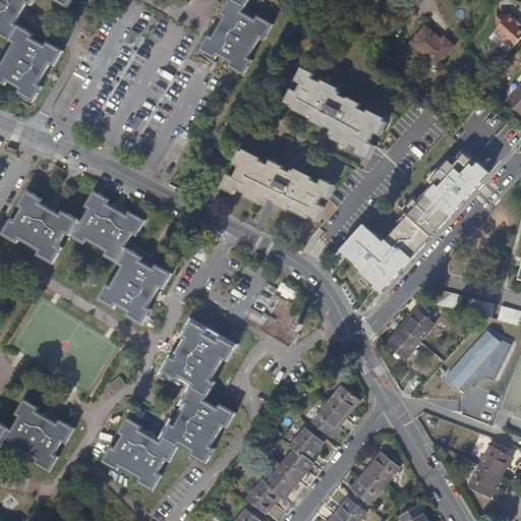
[(59,0),(70,6),(73,0),(0,0),(0,33),(13,41),(16,43),(5,62),(2,69),(0,67),(0,79),(9,84),(12,79),(24,88),(21,92),(38,101),(43,92),(38,90),(42,82),(46,75),(49,70),(53,63),(56,57),(60,60),(65,51),(50,42),(48,46),(35,39),(37,35),(21,25),(17,23),(20,17),(24,10),(29,3),(30,0),(59,0)]
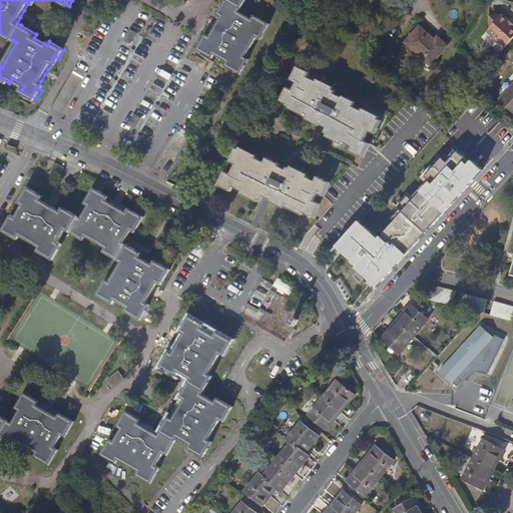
[(241,72),(246,64),(241,61),(245,55),(257,35),(261,29),(266,31),(271,23),(255,14),(252,18),(239,10),(241,6),(244,0),(224,0),(221,6),(226,9),(222,15),(217,24),(214,29),(210,35),(207,41),(203,39),(198,48),(212,56),(215,52),(228,60),(226,64),(241,72)]
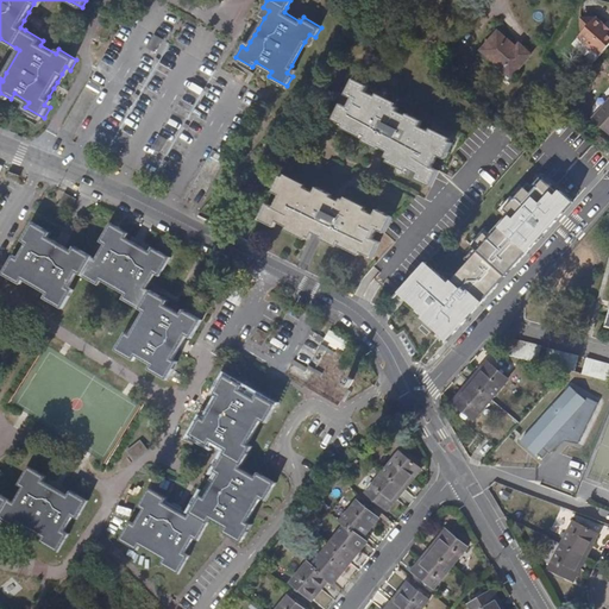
[(269,11),(263,7),(259,16),(264,18),(269,11)]
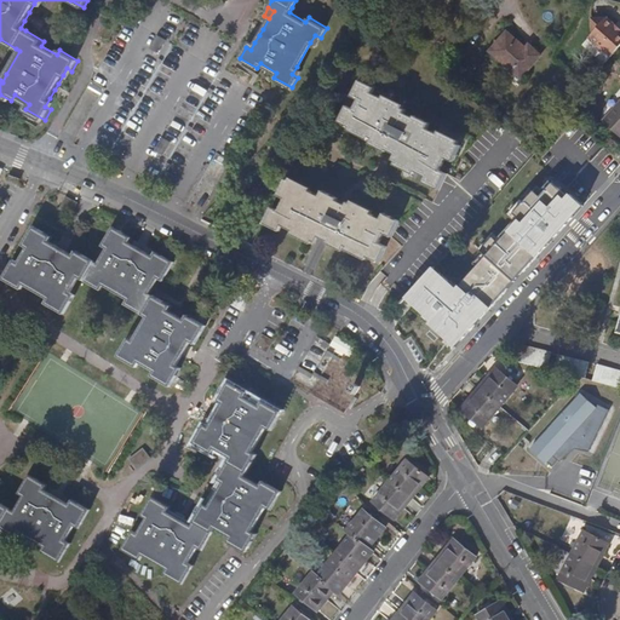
[(110,13),(98,35),(109,41),(121,19),(110,13)]
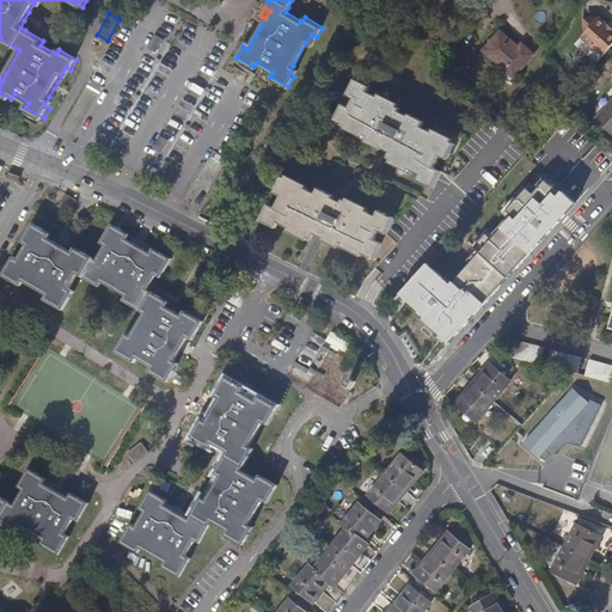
[(583,38),(598,50),(600,49),(607,55),(611,49),(611,29),(610,28),(611,26),(603,18),(601,18),(597,24),(587,24),(588,34),(583,38)]
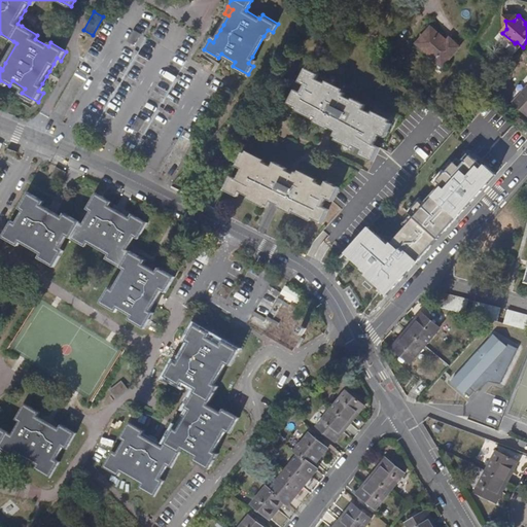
[(419,42),(445,66),(462,46),(452,37),(448,42),(440,35),(442,33),(433,26),(419,42)]
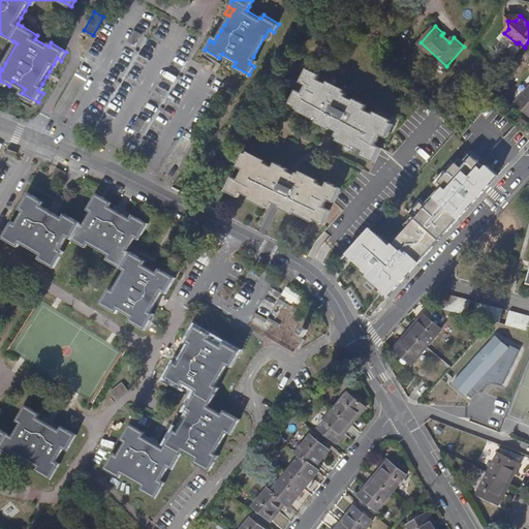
[(136,30),(130,40),(136,44),(144,34),(136,30)]
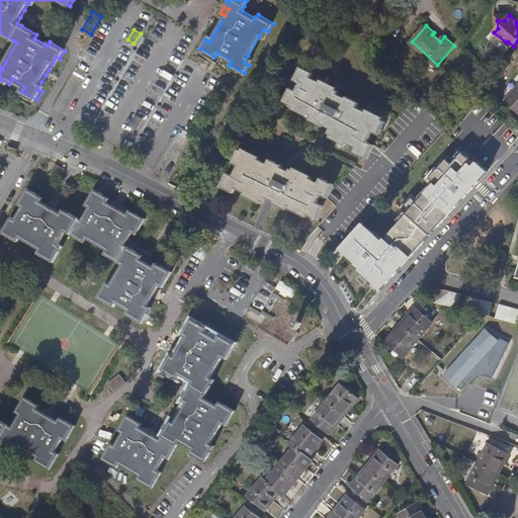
[(264,38),(268,31),(263,29),(259,35),(264,38)]
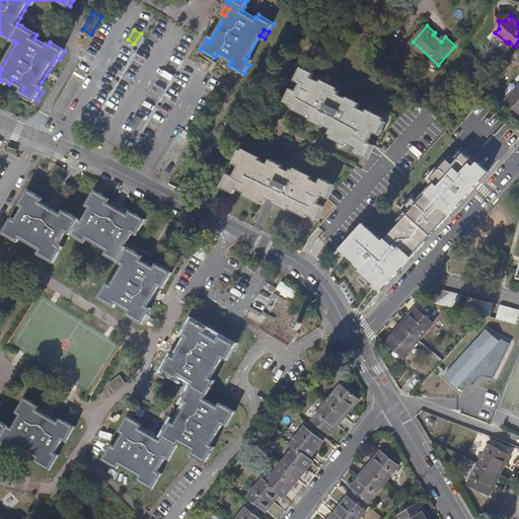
[(244,62),(249,65),(252,58),(248,56),(244,62)]
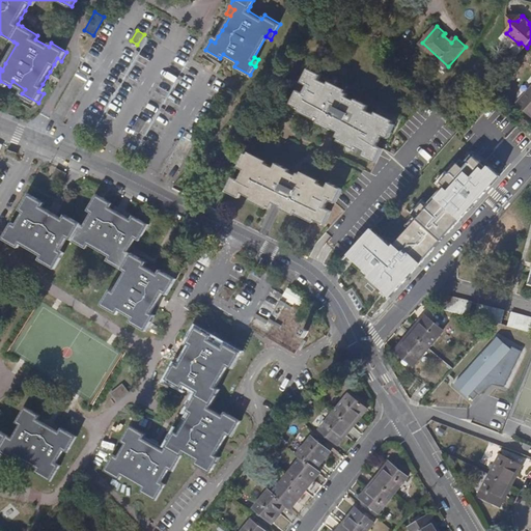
[(298,87),(290,101),(319,115),(317,119),(331,127),(332,126),(339,129),(337,134),(367,148),(365,154),(378,160),(385,146),(380,143),(385,133),(390,136),(397,122),(368,107),(370,103),(356,94),(356,96),(347,92),(348,90),(320,76),(323,73),(308,65),(302,79),(307,82),(304,89),(298,87)]
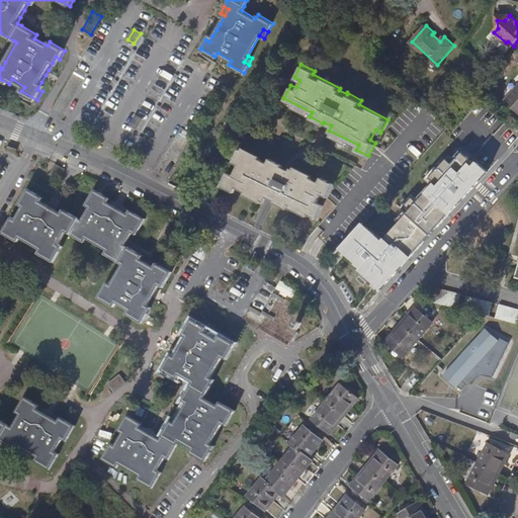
[(37,89),(42,91),(46,85),(41,82),(37,89)]
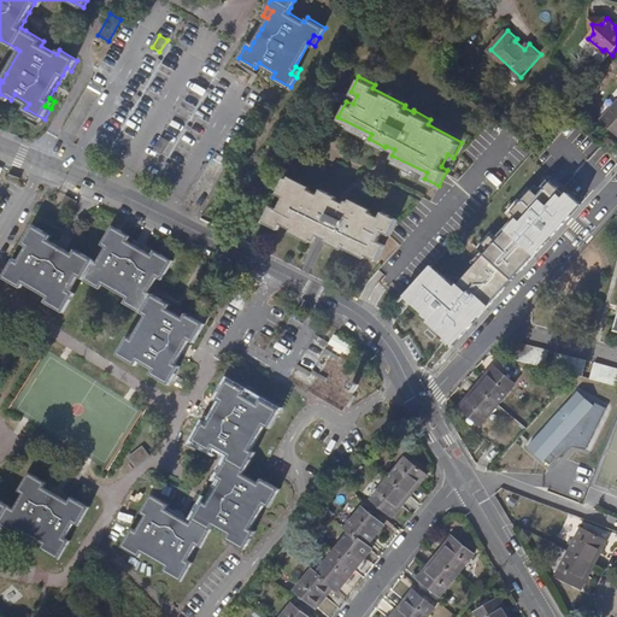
[(616,103),(604,118),(616,130),(616,103)]
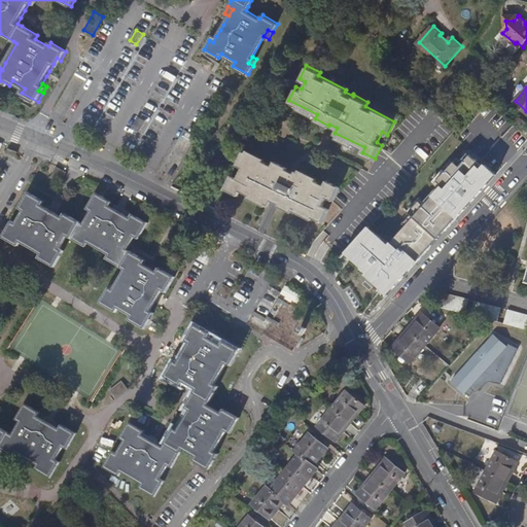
[(140,116),(134,128),(141,133),(147,121),(140,116)]
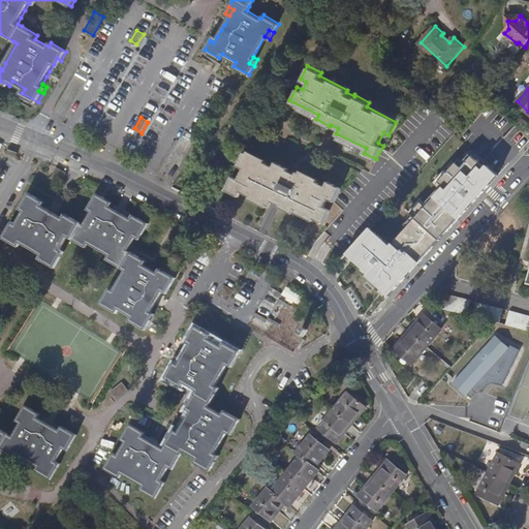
[(234,177),(226,189),(240,195),(242,191),(272,206),(274,201),(293,213),(297,208),(325,222),(332,209),(327,206),(331,197),(336,200),(343,186),(330,180),(328,184),(299,170),(297,174),(289,170),(289,168),(277,162),(274,166),(246,153),(239,166),(244,169),(239,180),(234,177)]
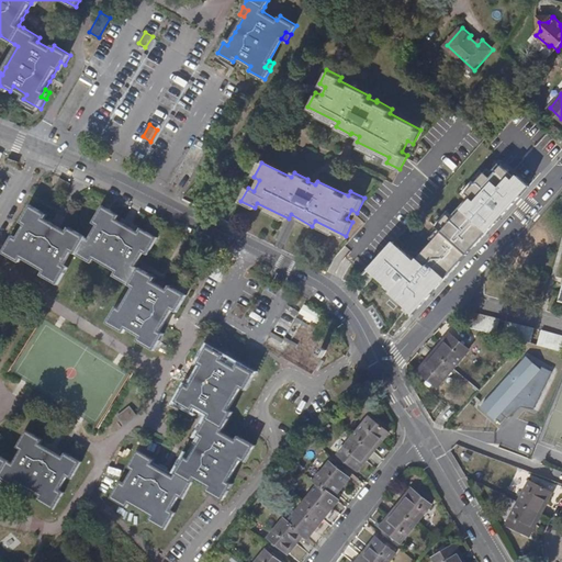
[(57,177),(51,188),(62,193),(67,182),(57,177)]
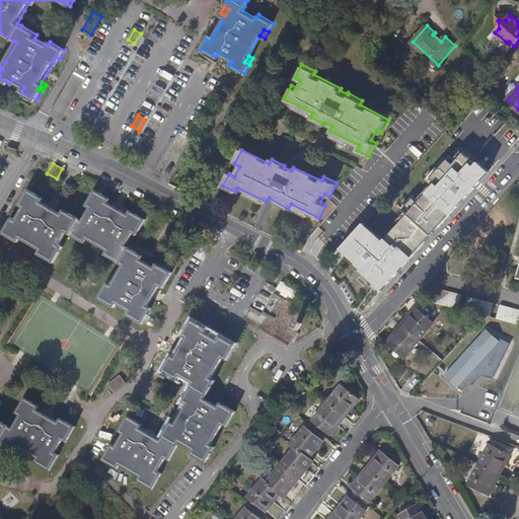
[(435,190),(442,181),(430,170),(422,178),(435,190)]
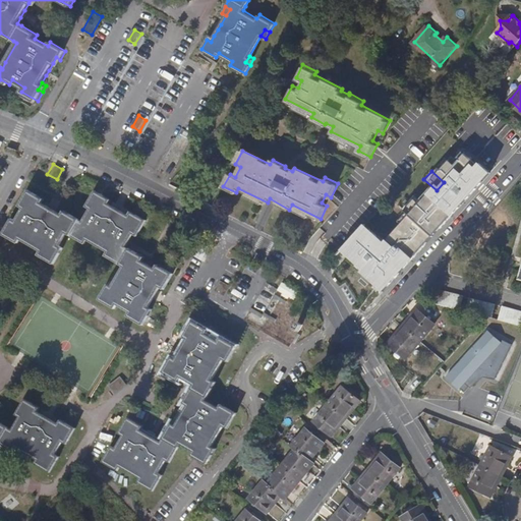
[(437,190),(423,179),(404,201),(416,213),(437,190)]
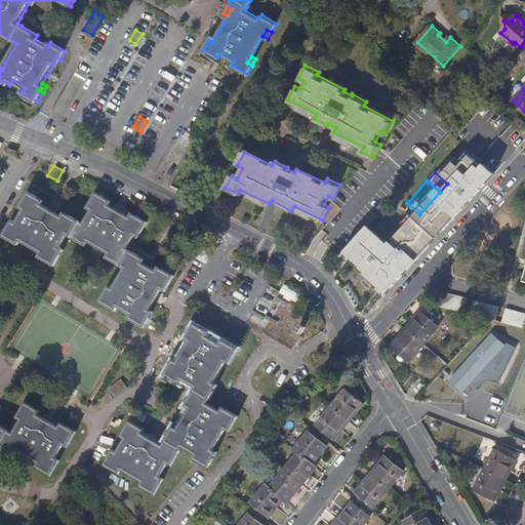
[(440,192),(419,214),(421,216),(399,241),(398,239),(374,266),(382,274),(407,247),(411,252),(413,249),(416,251),(440,226),(437,223),(461,196),(447,184),(440,192)]
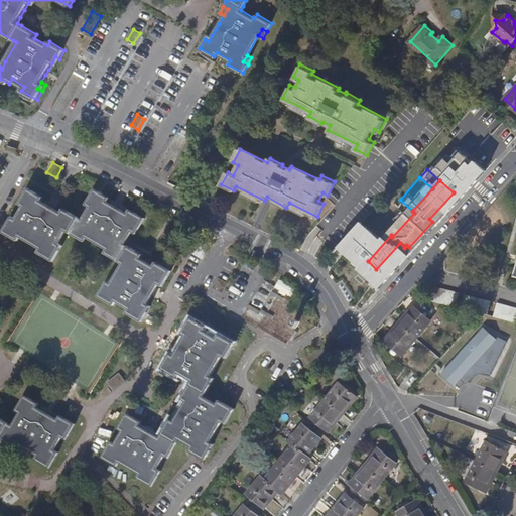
[(140,310),(144,304),(148,297),(151,291),(155,285),(158,278),(163,281),(168,272),(153,263),(150,267),(138,259),(141,255),(125,246),(121,244),(129,231),(133,233),(142,218),(133,213),(130,217),(124,214),(117,210),(109,205),(104,202),(97,198),(100,194),(92,188),(82,204),(87,206),(79,219),(75,217),(67,212),(63,215),(57,212),(51,208),(43,204),(37,200),(31,197),(34,192),(25,186),(16,203),(19,205),(12,218),(8,216),(0,230),(9,236),(12,232),(18,235),(37,246),(43,250),(40,254),(49,260),(58,245),(53,242),(61,230),(66,232),(75,237),(77,233),(84,237),(104,249),(110,253),(107,256),(116,262),(120,264),(109,283),(105,289),(101,287),(96,296),(111,305),(114,300),(127,308),(124,312),(139,321),(145,312),(140,310)]
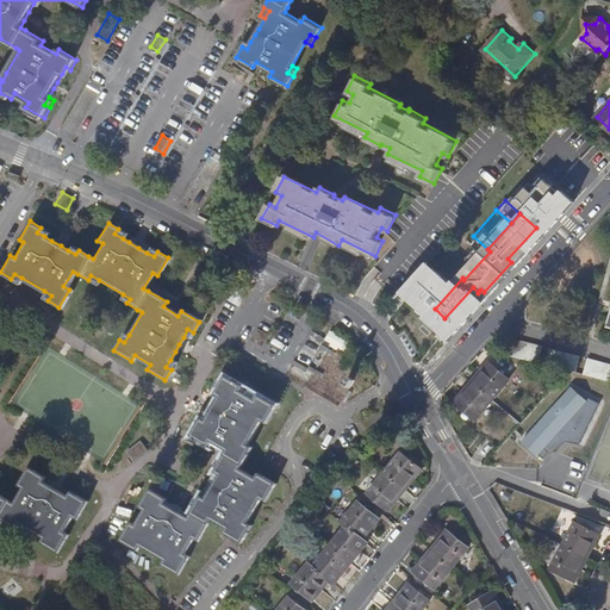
[(149,247),(147,253),(154,256),(157,251),(149,247)]
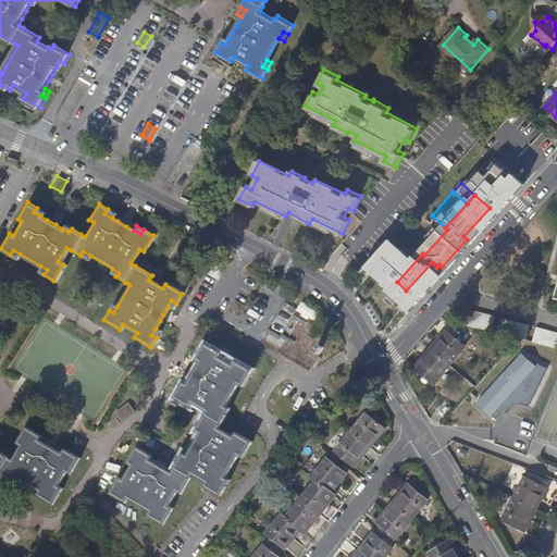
[(391,276),(397,282),(422,254),(416,248),(391,276)]
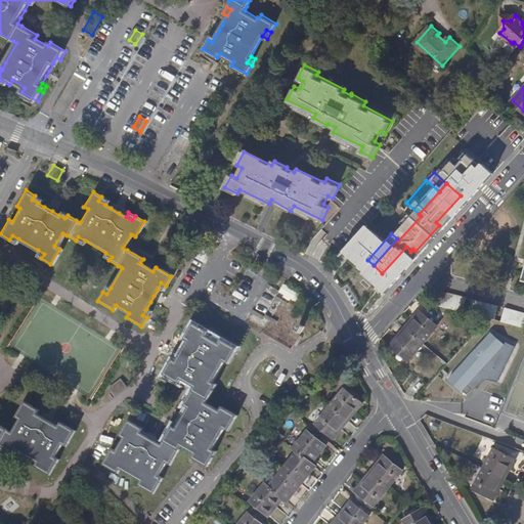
[(195,253),(205,258),(211,249),(202,243),(195,253)]
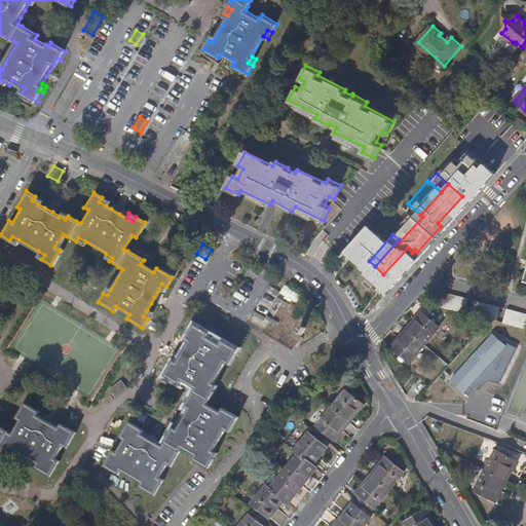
[(35,256),(41,259),(44,255),(38,251),(35,256)]
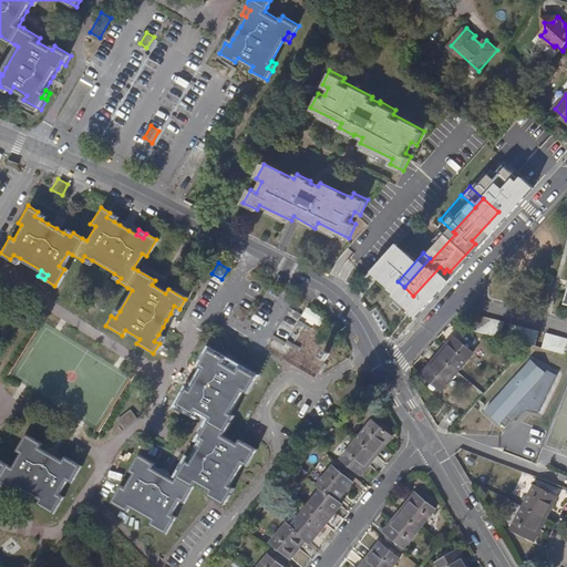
[(385,308),(389,301),(382,298),(379,306),(385,308)]
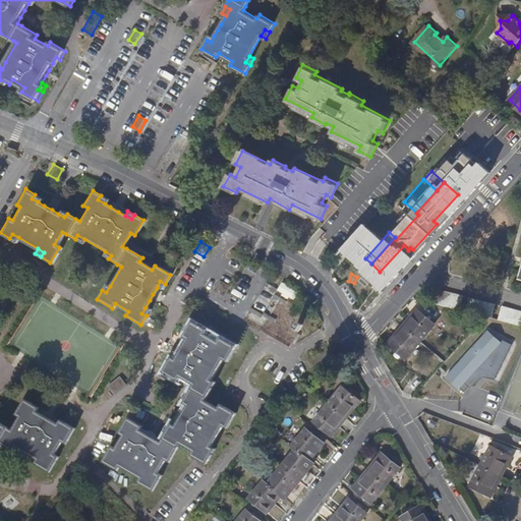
[(213,284),(211,295),(221,297),(223,286),(213,284)]
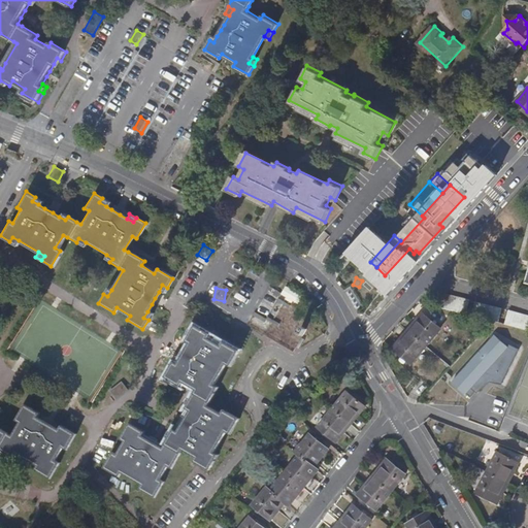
[(256,316),(273,322),(279,302),(282,295),(265,290),(256,316)]
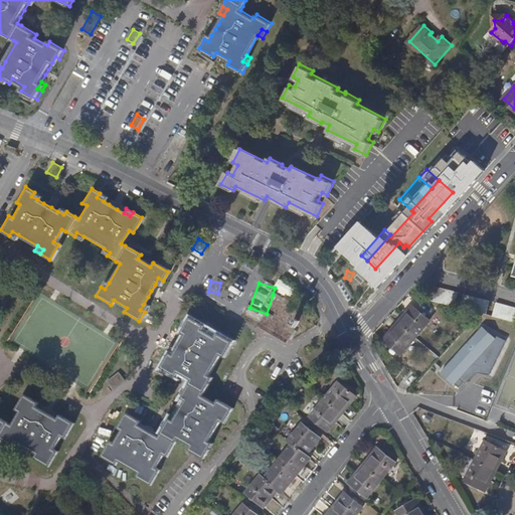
[(428,301),(455,307),(459,293),(434,286),(428,301)]
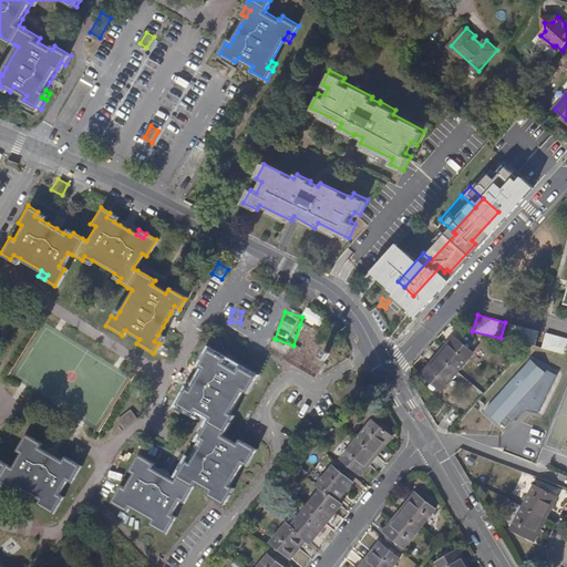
[(513,325),(507,338),(535,346),(539,332),(513,325)]
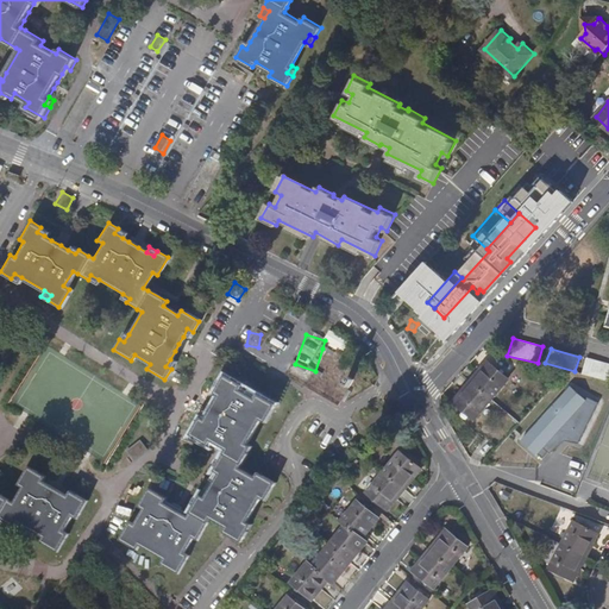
[(608,364),(588,359),(584,372),(608,380),(608,364)]
